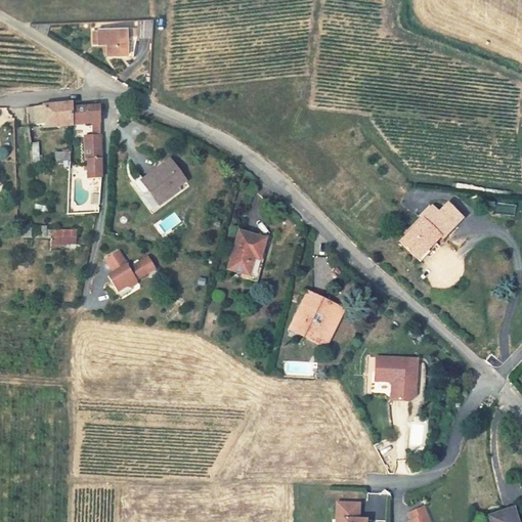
[(51,35),(55,23),(35,24),(35,25),(51,35)]
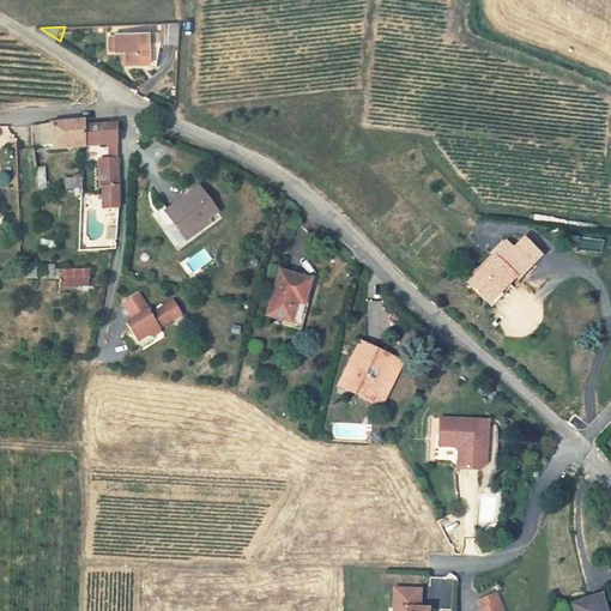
[(127,62),(150,62),(149,31),(116,31),(116,44),(127,44),(127,62)]
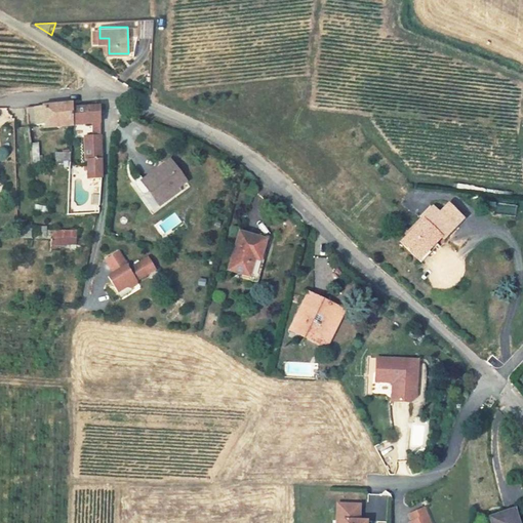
[(74,126),(73,106),(73,103),(35,105),(36,127),(74,126)]
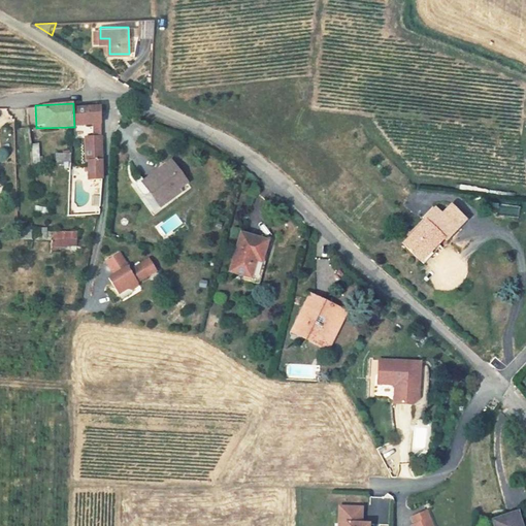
[(74,127),(102,126),(101,105),(73,106),(74,127)]
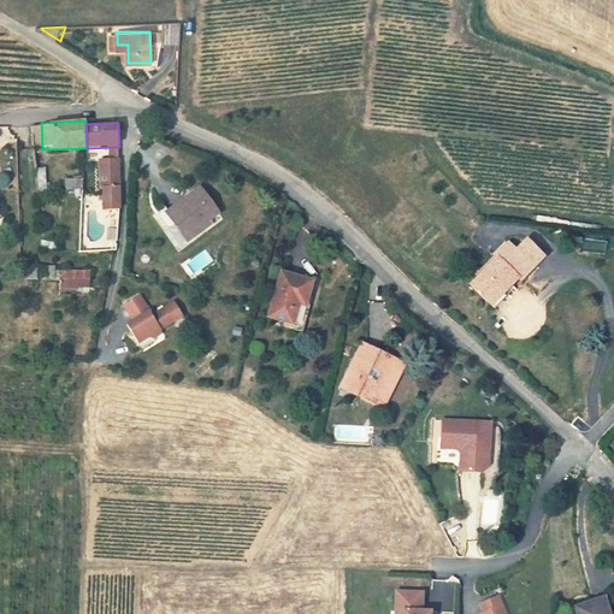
[(105,204),(120,204),(120,158),(102,158),(102,183),(105,183),(105,204)]
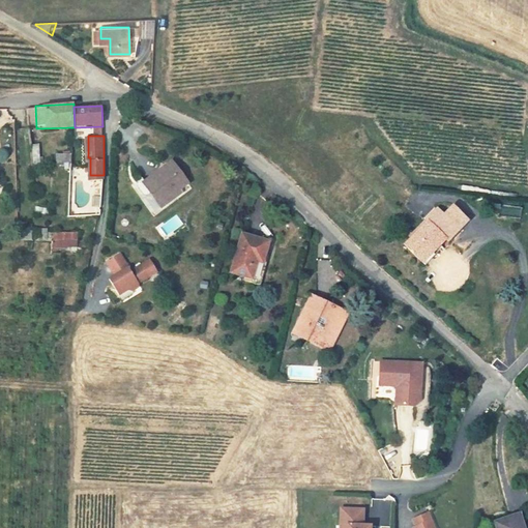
[(58,150),(57,160),(71,163),(72,152),(58,150)]
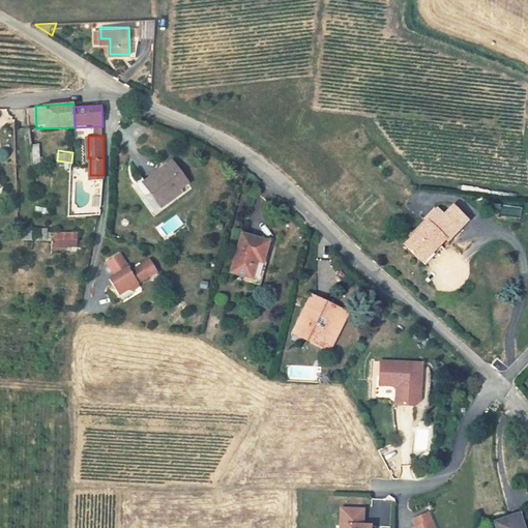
[(180,188),(188,182),(173,160),(146,180),(153,191),(150,193),(158,204),(180,188)]
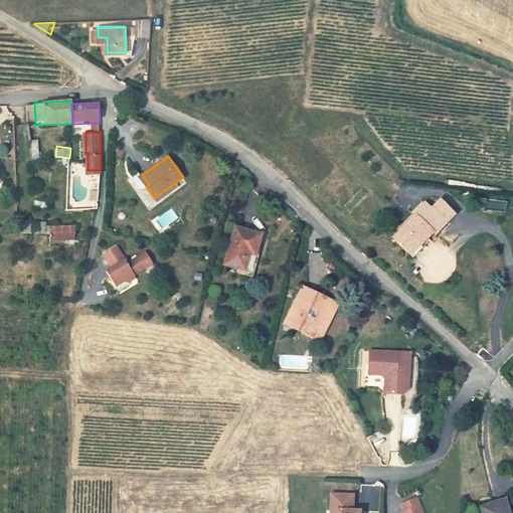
[(177,187),(175,183),(154,198),(157,202),(177,187)]
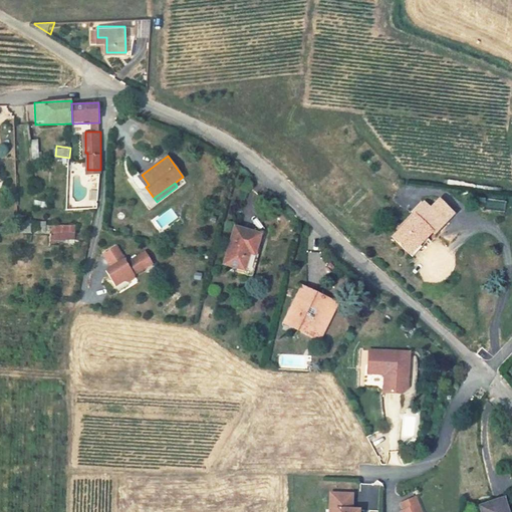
[(421,221),(415,216),(395,242),(418,260),(426,248),(423,246),(434,231),(437,233),(453,211),(437,199),(430,209),(421,221)]
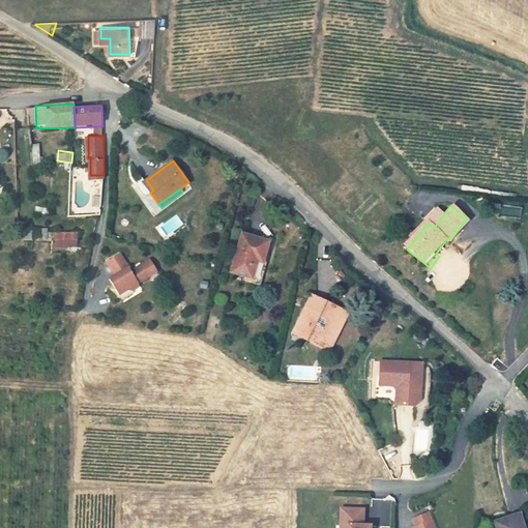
[(437,210),(428,223),(434,228),(443,215),(437,210)]
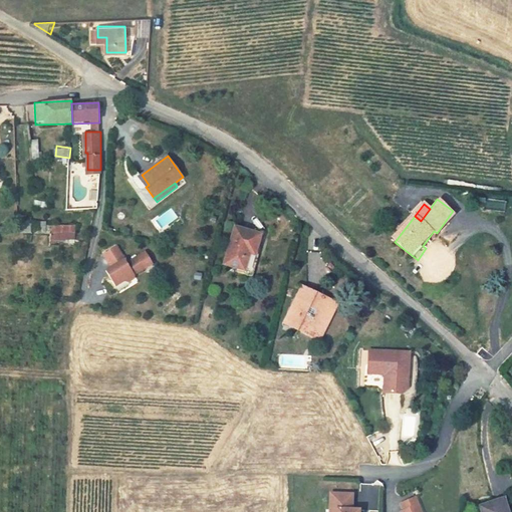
[(76,239),(76,223),(53,223),(53,239),(76,239)]
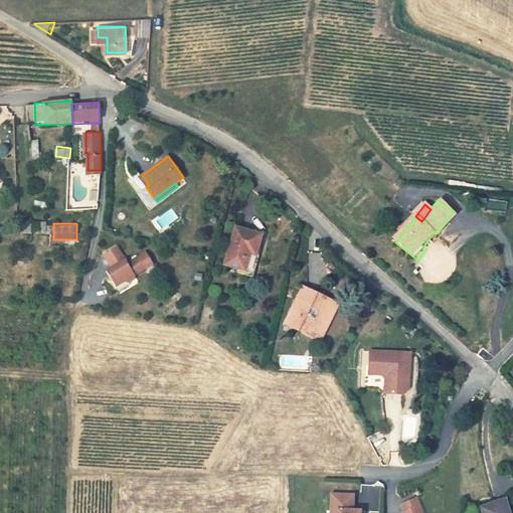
[(243,273),(251,276),(259,254),(254,253),(261,233),(237,226),(226,263),(244,268),(243,273)]
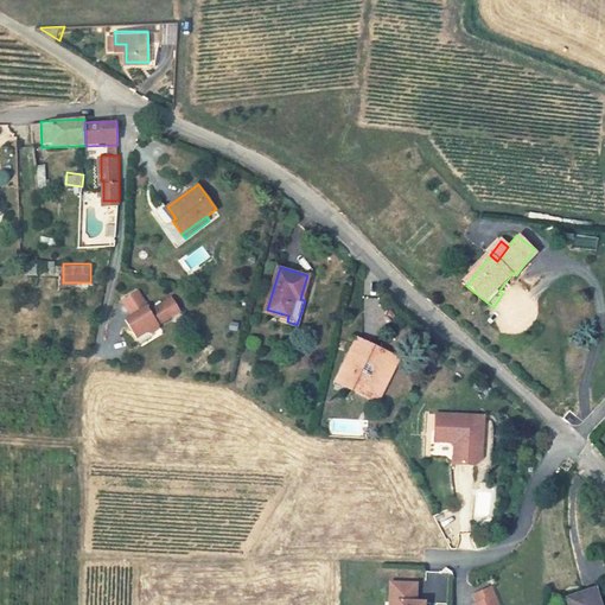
[(138,290),(122,299),(132,314),(128,317),(131,320),(131,325),(129,330),(133,331),(137,337),(147,331),(152,332),(158,329),(159,324),(180,310),(172,297),(151,310),(138,290)]
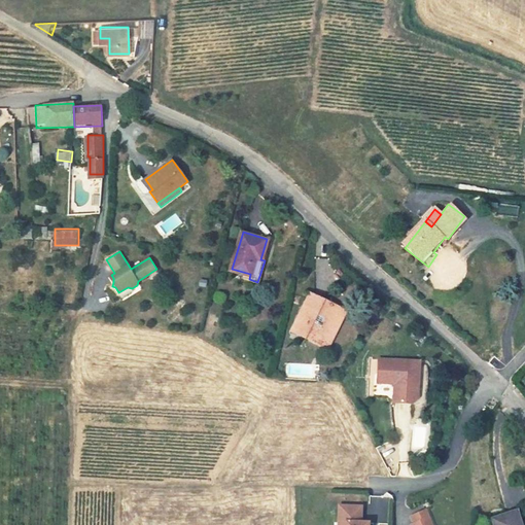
[(294,331),(308,339),(312,330),(330,339),(345,309),(312,293),(294,331)]
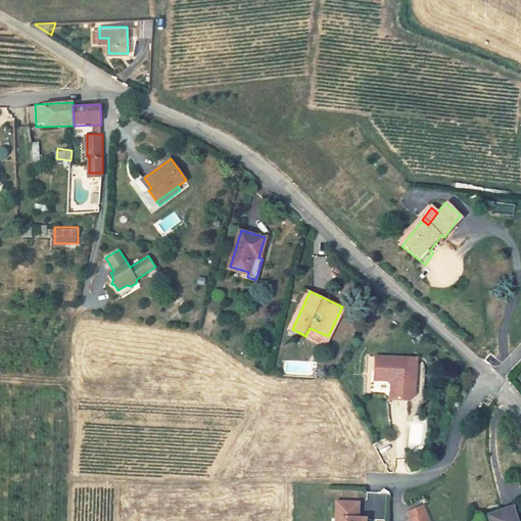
[(328,336),(310,328),(305,336),(325,344),(328,336)]
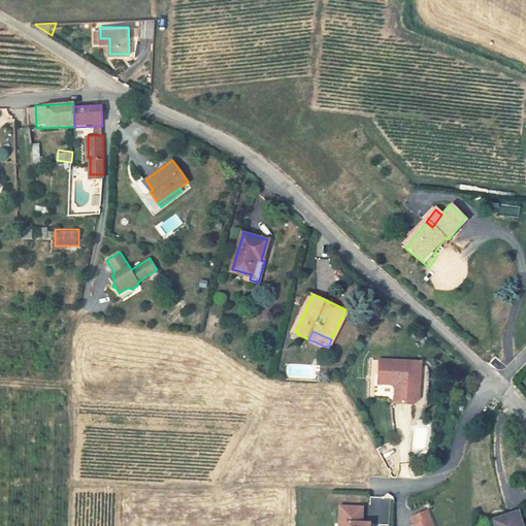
[(396,383),(394,402),(413,403),(419,398),(421,361),(380,358),(379,382),(396,383)]
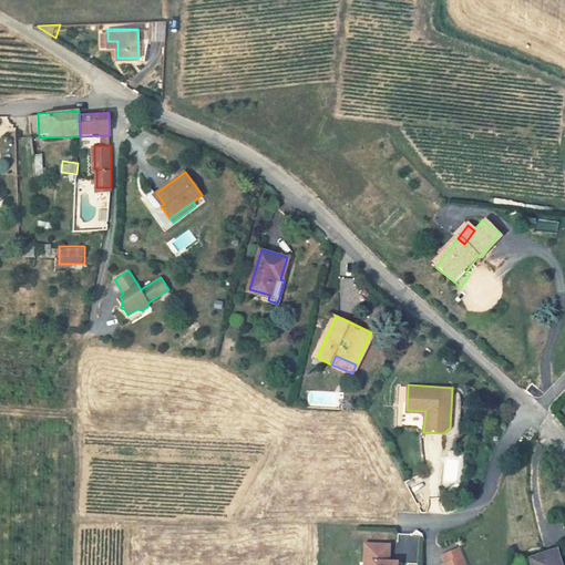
[(368,542),(366,564),(398,564),(398,561),(390,560),(391,543),(368,542)]
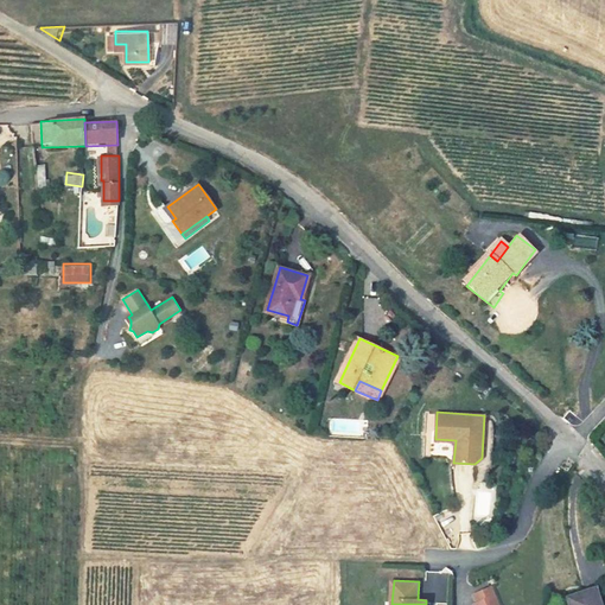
[(491,586),(476,593),(479,602),(496,594),(491,586)]
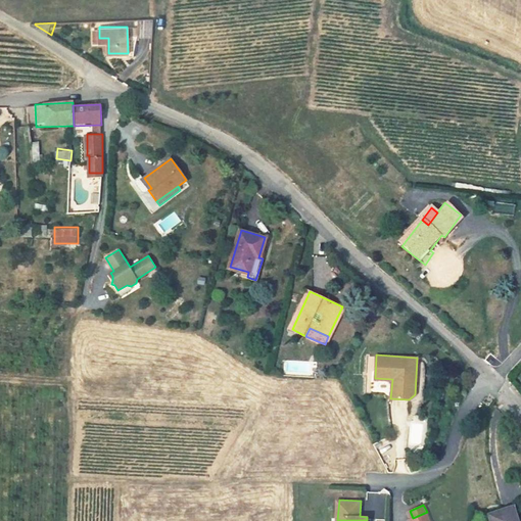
[(518,520),(514,507),(488,514),(490,520),(518,520)]
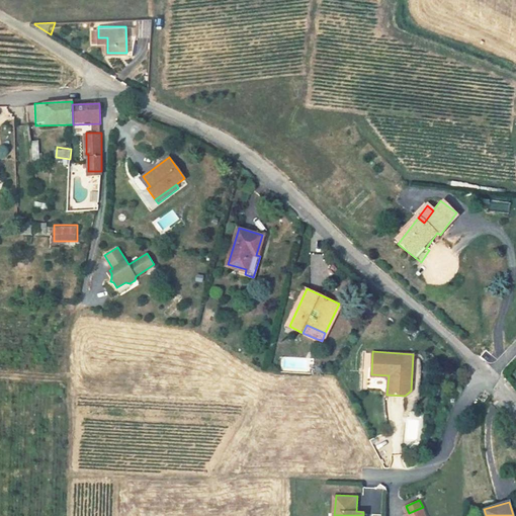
[(426,515),(423,507),(409,513),(406,515),(426,515)]
